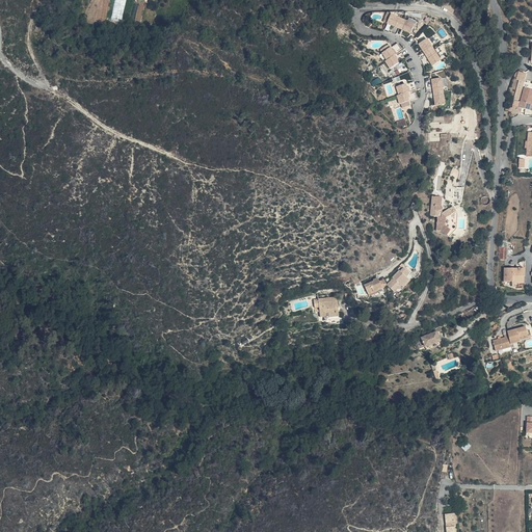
[(114,0),(111,20),(123,22),(126,0),(114,0)]
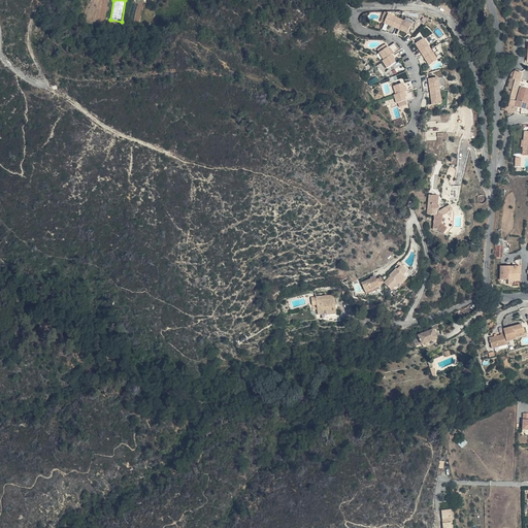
[(397,25),(399,19),(388,13),(384,23),(392,26),(393,23),(397,25)]
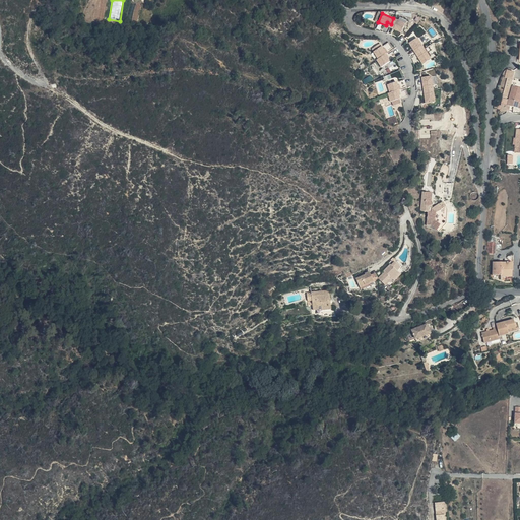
[(404,22),(393,18),(391,24),(394,25),(393,28),(401,31),(404,22)]
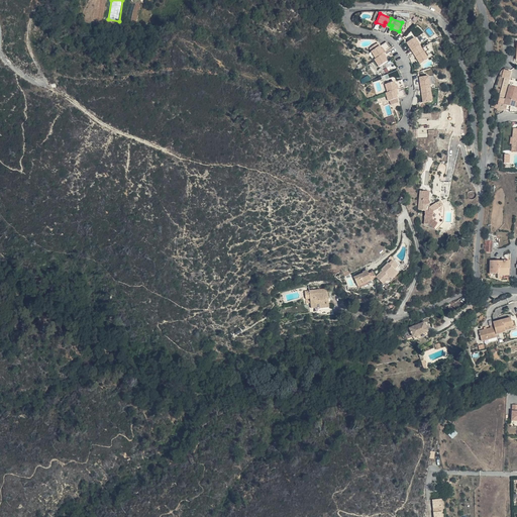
[(421,46),(415,36),(407,41),(412,48),(414,46),(417,49),(422,46),(421,46)]
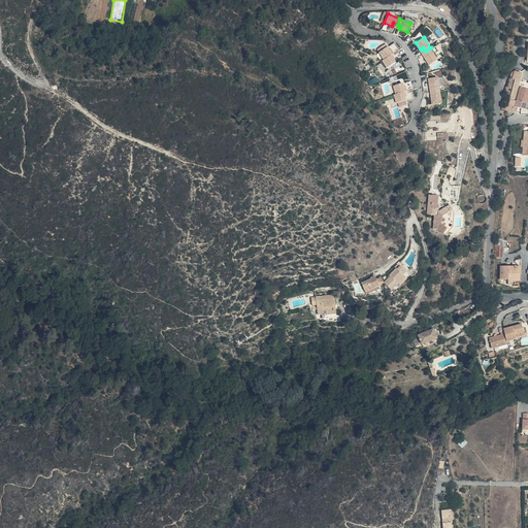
[(385,46),(376,52),(382,60),(380,61),(385,68),(399,58),(394,51),(395,51),(391,42),(385,46)]
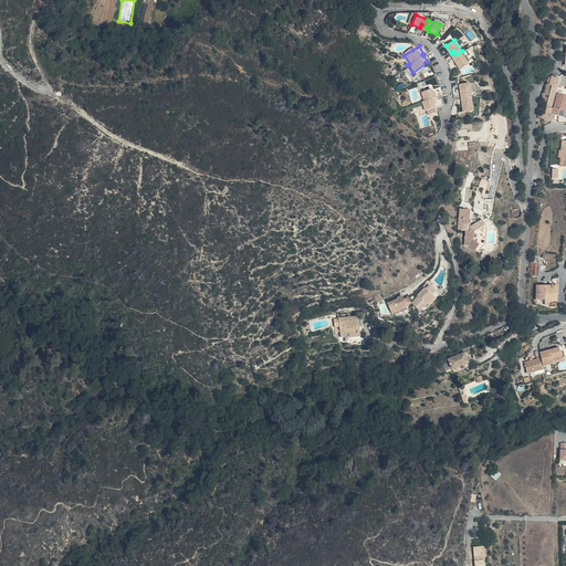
[(467,59),(462,51),(457,54),(459,59),(456,60),(460,67),(469,62),(467,59)]
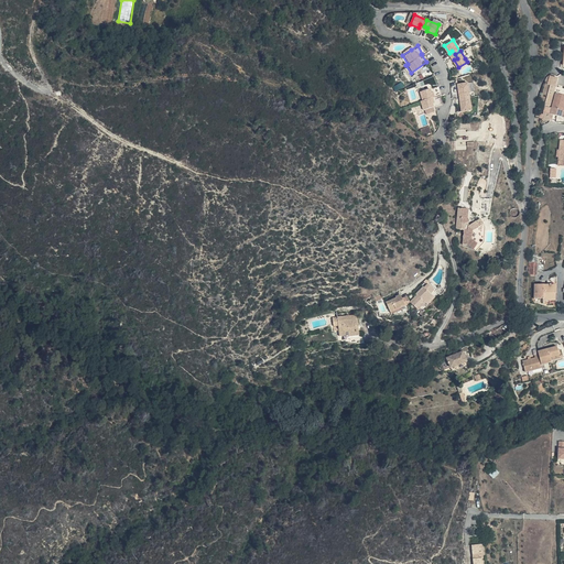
[(470,83),(458,83),(459,91),(463,91),(464,97),(472,96),(470,83)]
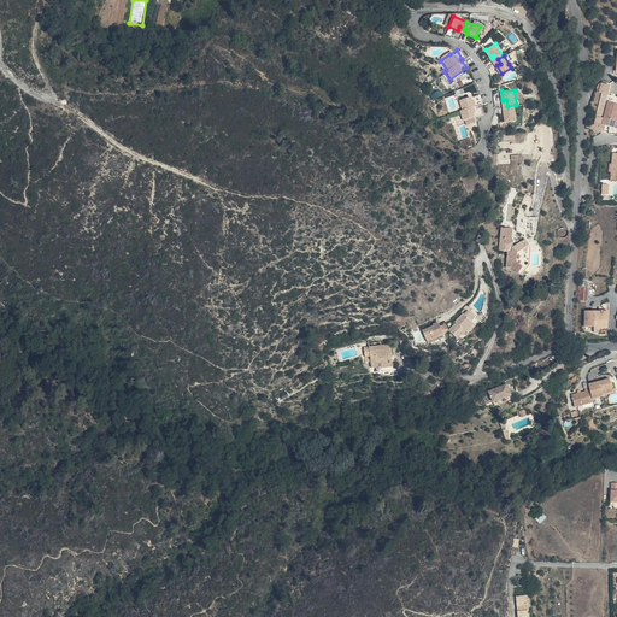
[(610,90),(603,90),(601,116),(601,123),(616,124),(616,105),(616,103),(616,100),(610,100),(610,90)]
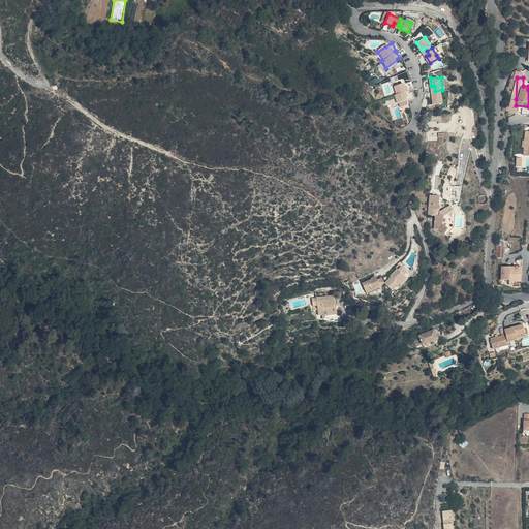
[(409,81),(394,86),(396,94),(395,94),(397,103),(399,107),(408,104),(406,100),(413,98),(410,89),(412,89),(409,81)]
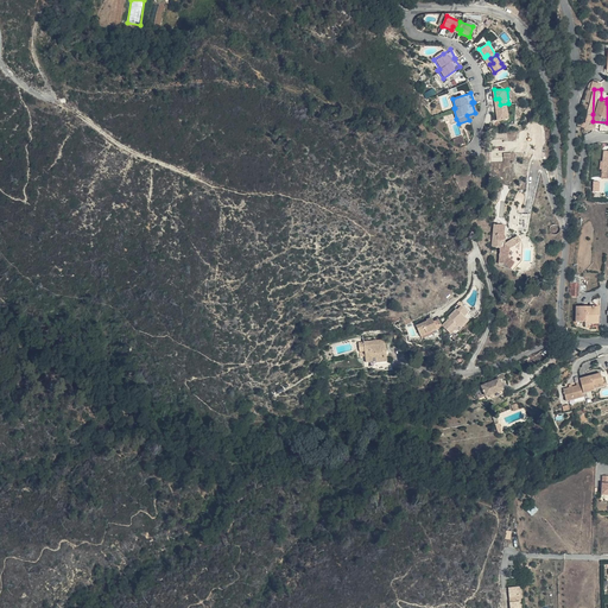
[(508,103),(500,105),(500,109),(496,109),(498,120),(510,119),(508,103)]
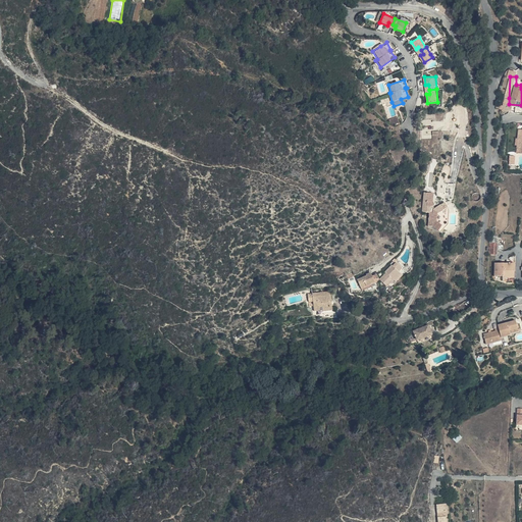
[(398,116),(390,119),(392,125),(400,122),(398,116)]
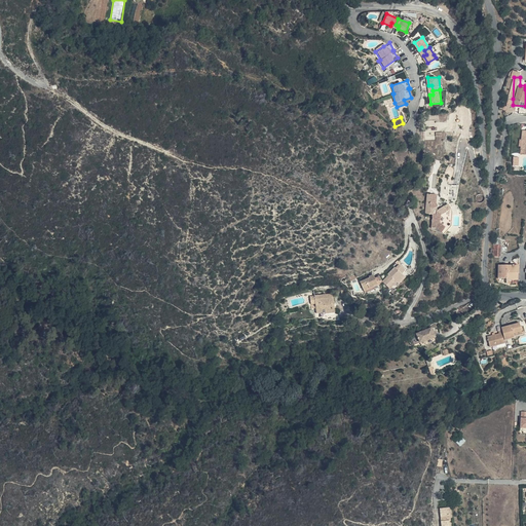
[(460,184),(451,183),(450,200),(454,201),(457,201),(460,185),(460,184)]
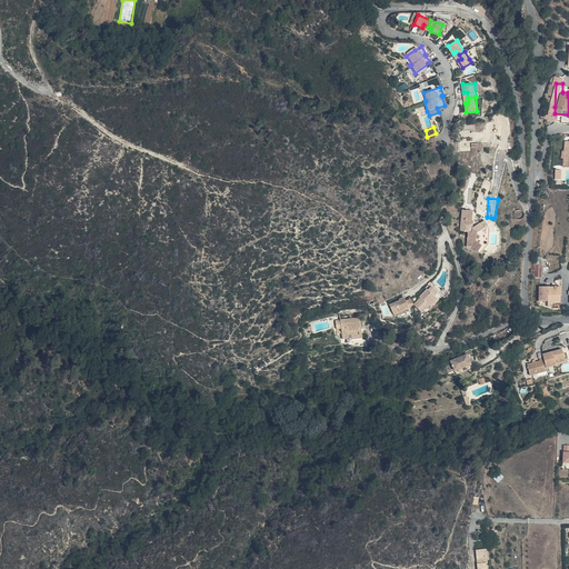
[(472,223),(472,219),(473,209),(463,208),(460,230),(467,231),(466,245),(471,246),(477,251),(481,247),(477,241),(478,231),(485,228),(481,222),(473,227),(472,223)]
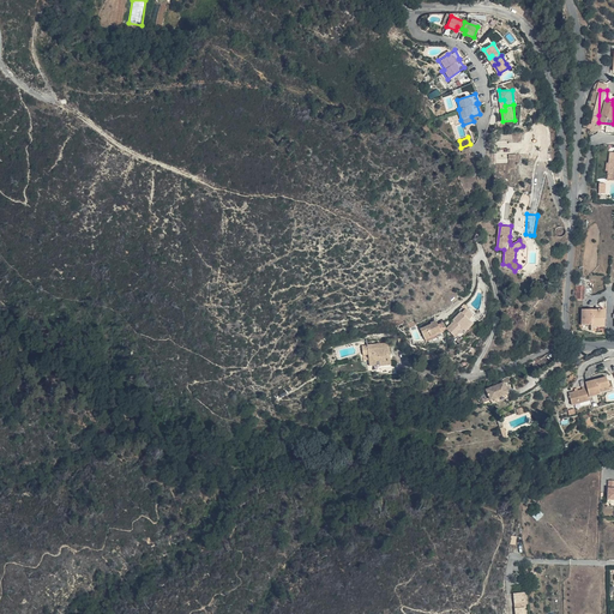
[(605,309),(582,308),(581,324),(590,325),(590,326),(603,327),(605,309)]
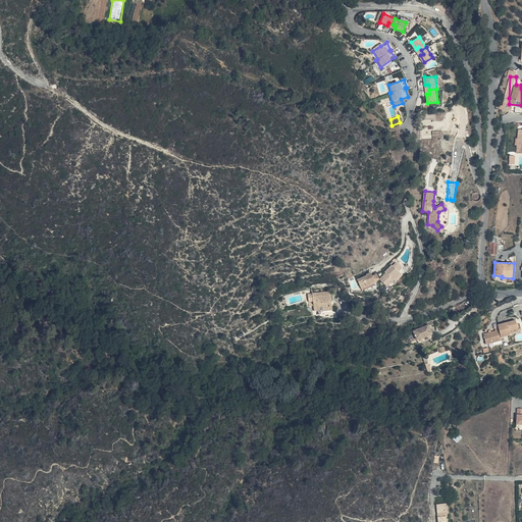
[(388,270),(385,273),(384,273),(377,280),(378,281),(372,288),(379,295),(386,289),(384,286),(387,282),(389,283),(393,280),(392,279),(395,275),(388,270)]
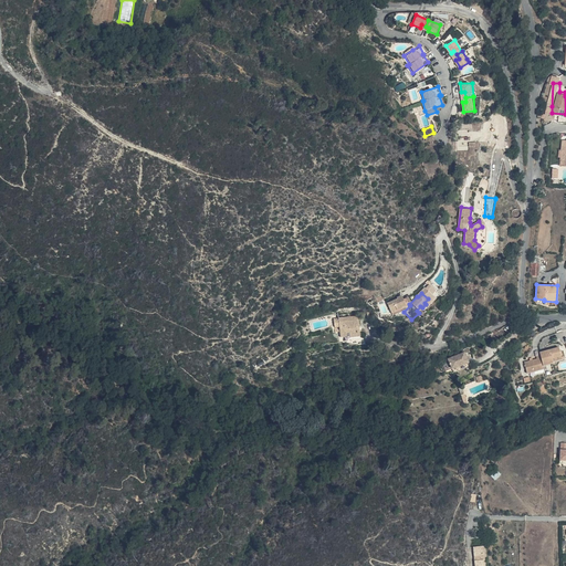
[(427,305),(426,304),(422,307),(420,306),(417,311),(419,313),(420,313),(427,305)]
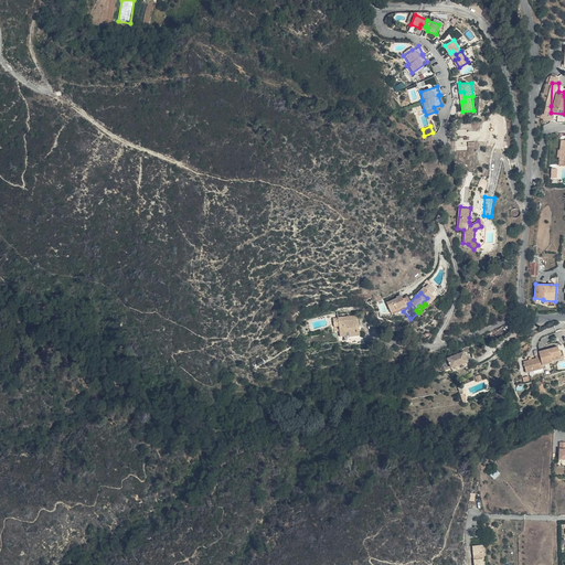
[(396,309),(394,305),(388,307),(390,309),(379,312),(383,322),(394,318),(393,316),(397,315),(398,317),(401,316),(401,315),(402,313),(400,308),(396,309)]
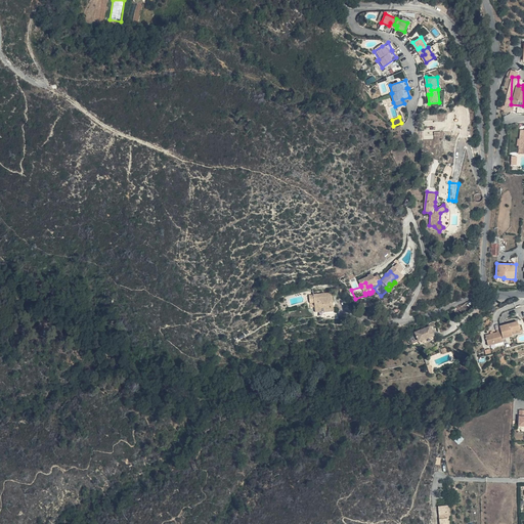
[(328,319),(325,306),(308,308),(310,316),(305,317),(306,321),(310,320),(311,324),(316,323),(315,319),(318,319),(320,319),(328,319)]
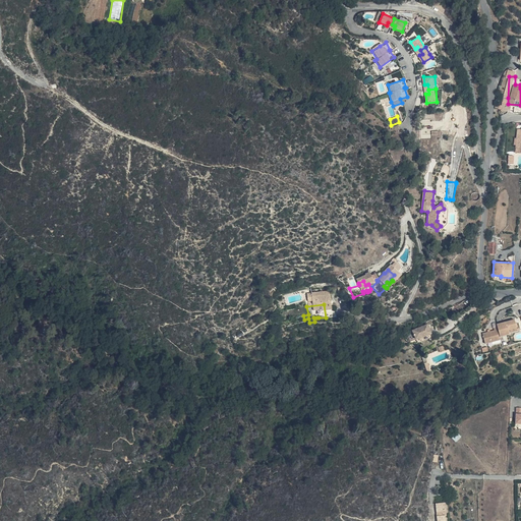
[(460,311),(456,306),(445,315),(449,321),(460,311)]
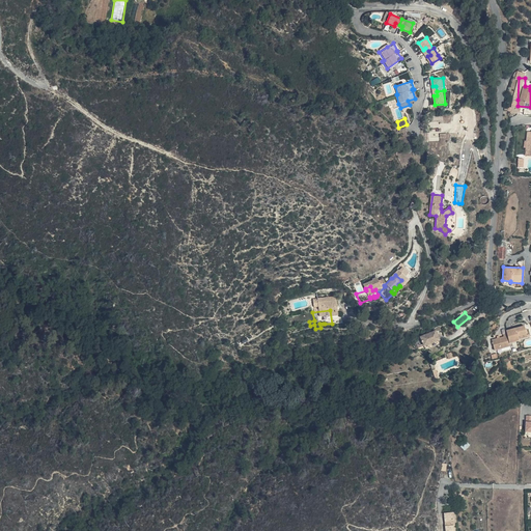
[(508,333),(510,342),(520,340),(520,338),(519,336),(528,333),(526,328),(525,325),(507,330),(508,333)]
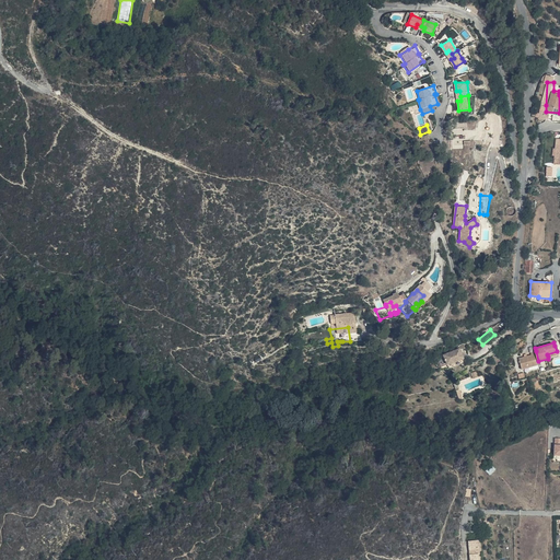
[(559,354),(557,346),(555,346),(557,351),(547,354),(548,357),(559,354)]
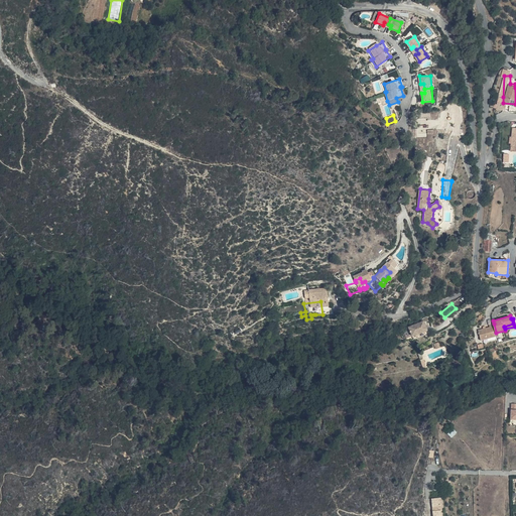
[(496,333),(494,324),(490,325),(491,328),(487,329),(484,329),(480,330),(482,340),(497,336),(496,333)]
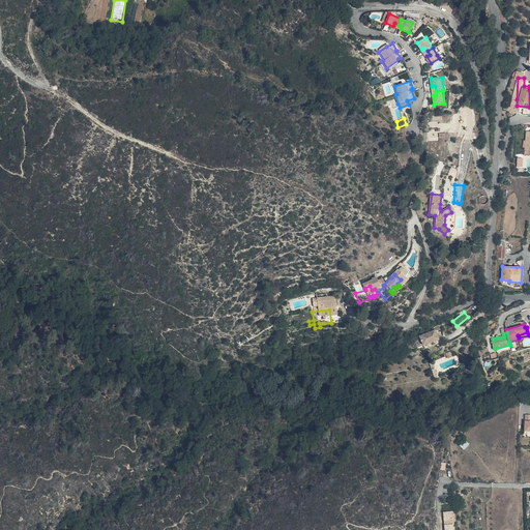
[(427,334),(410,340),(414,353),(416,352),(413,343),(418,342),(428,337),(427,334)]
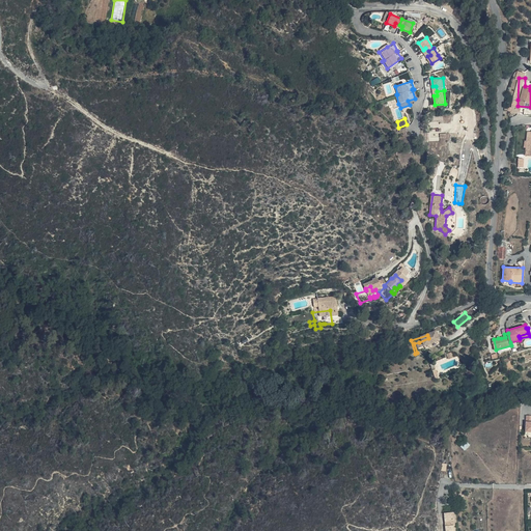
[(428,338),(419,342),(421,352),(432,348),(431,344),(430,342),(429,338),(428,338)]
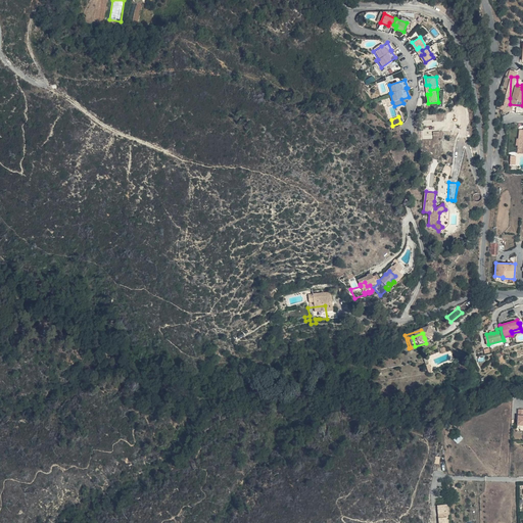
[(415,346),(416,349),(428,345),(430,345),(430,343),(428,340),(427,342),(426,343),(415,346)]
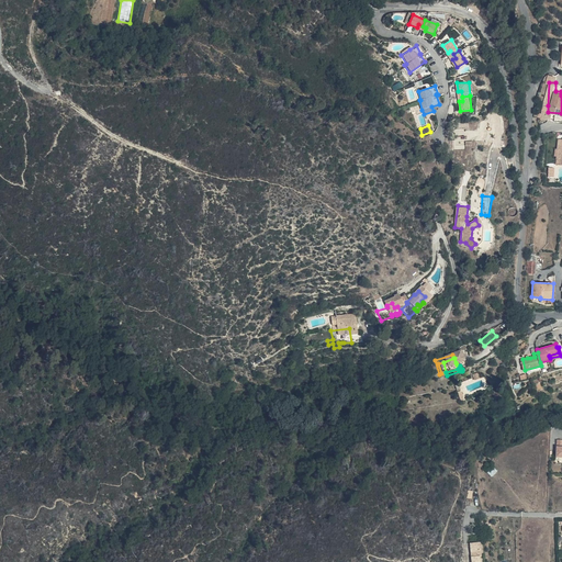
[(493,476),(498,470),(494,465),(489,472),(493,476)]
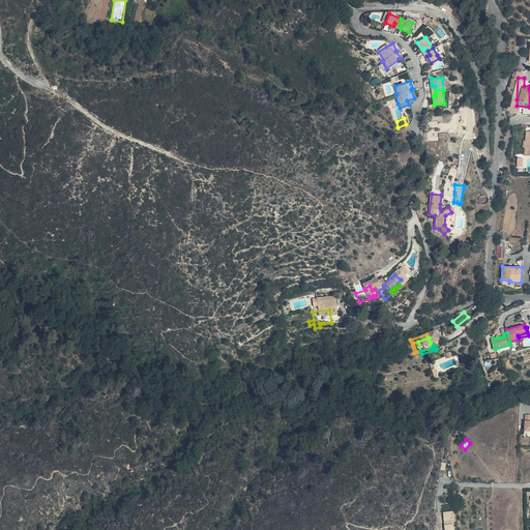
[(445,511),(445,529),(453,529),(453,522),(454,522),(453,510),(445,511)]
